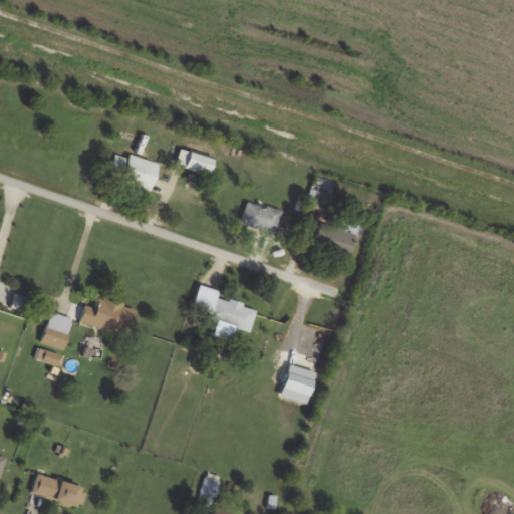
[(176,164),(205,177),(212,161),(183,147),(176,164)]
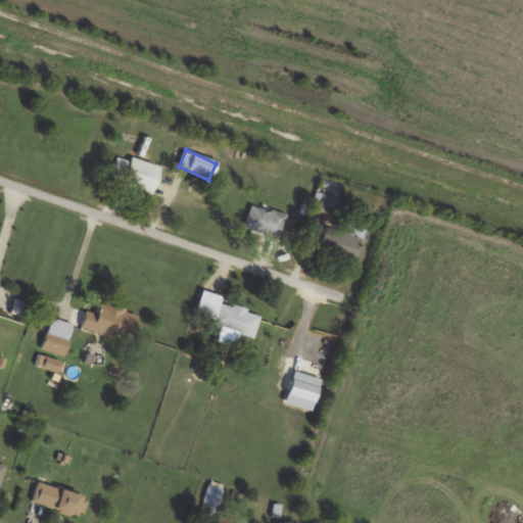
[(154,193),(161,167),(131,158),(130,160),(116,157),(110,181),(154,193)]
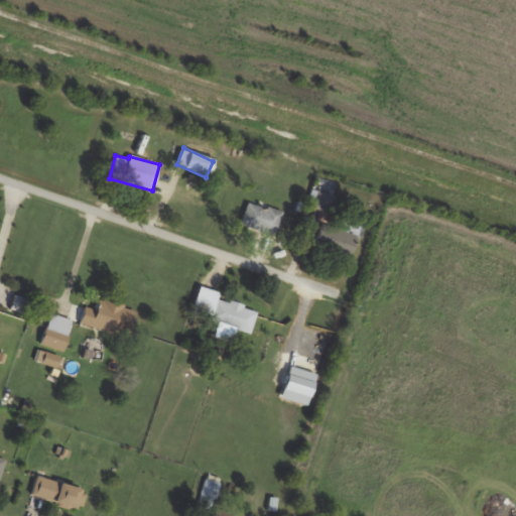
[(309,207),(332,212),(335,197),(312,191),(309,207)]
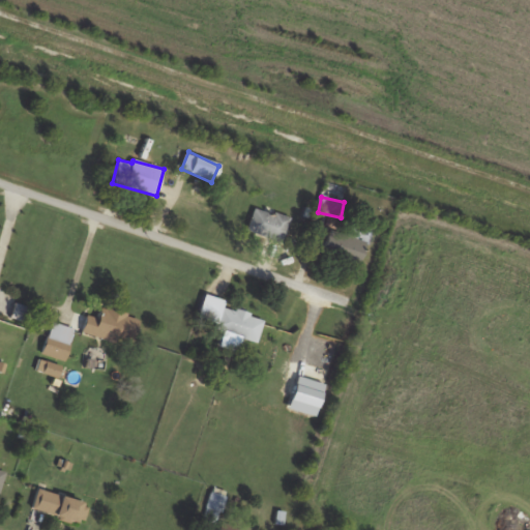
[(247,232),(283,243),(291,219),(256,207),(247,232)]
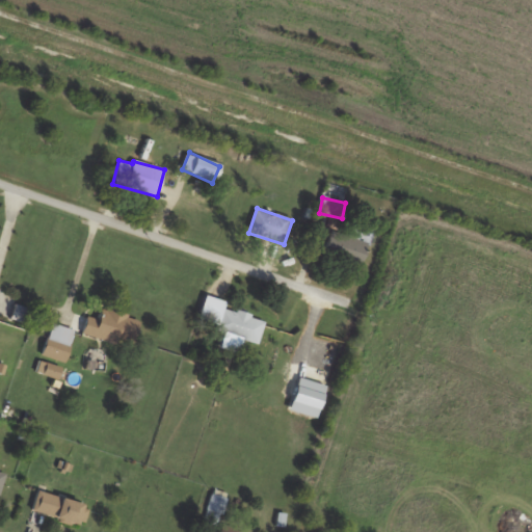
[(368,243),(333,232),(324,257),(360,268),(368,243)]
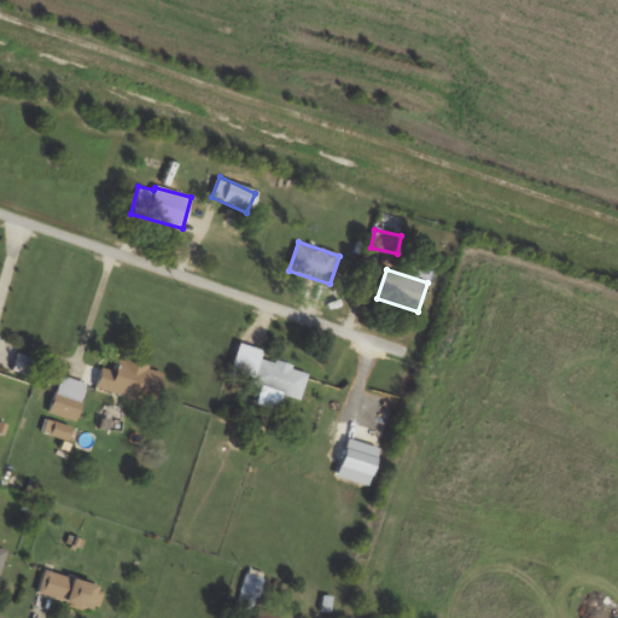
[(301,400),(308,373),(258,359),(250,386),(301,400)]
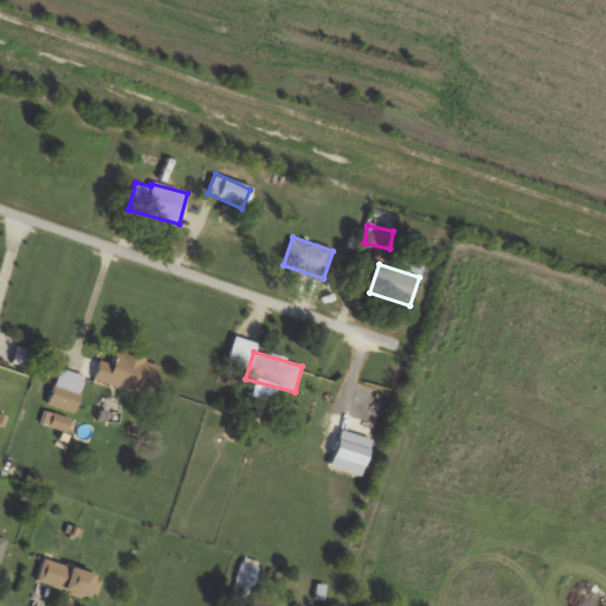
[(152,394),(159,362),(116,353),(113,366),(101,362),(96,381),(152,394)]
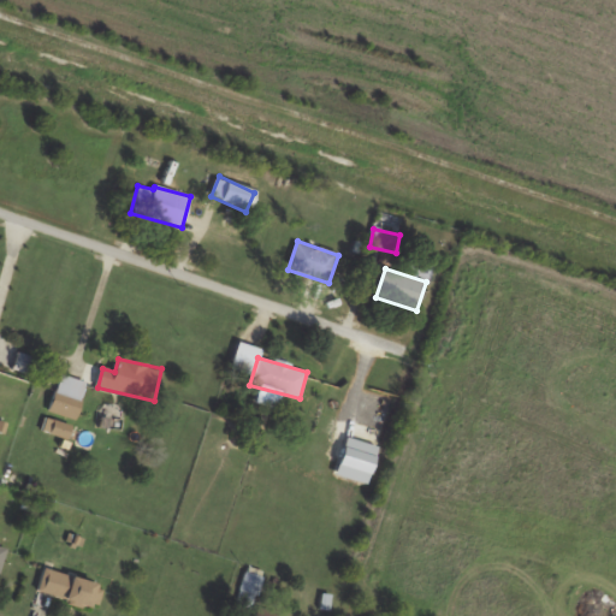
[(76,420),(87,383),(59,374),(48,412),(76,420)]
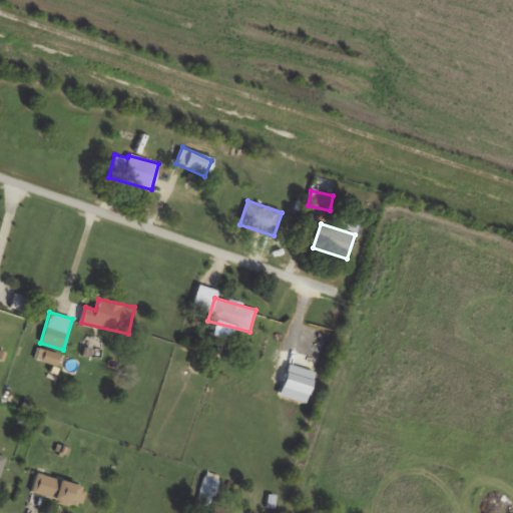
[(30,494),(79,508),(85,488),(36,475),(30,494)]
